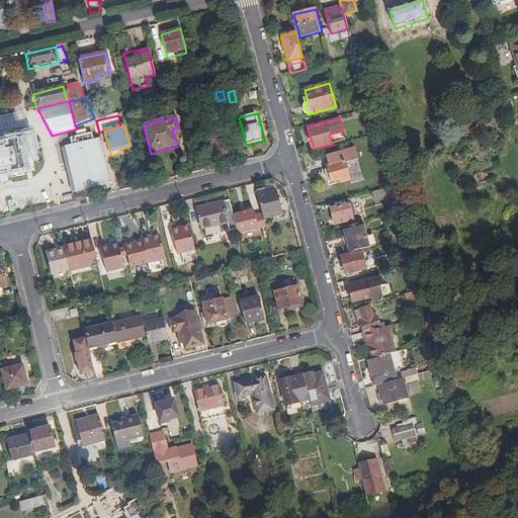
[(375,135),(373,126),(366,128),(369,137),(375,135)]
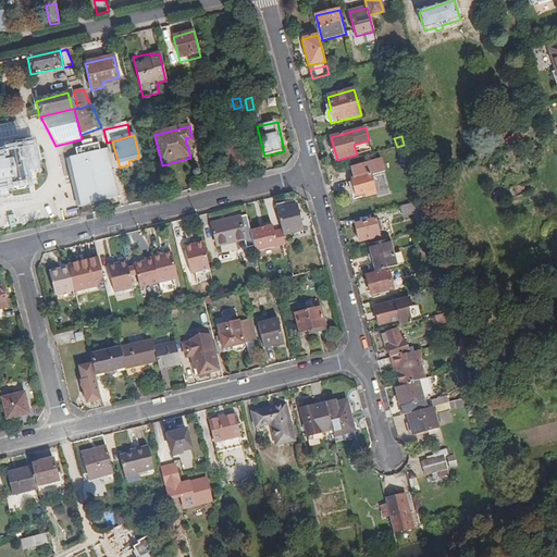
[(246,143),(223,147),(227,170),(250,164),(246,143)]
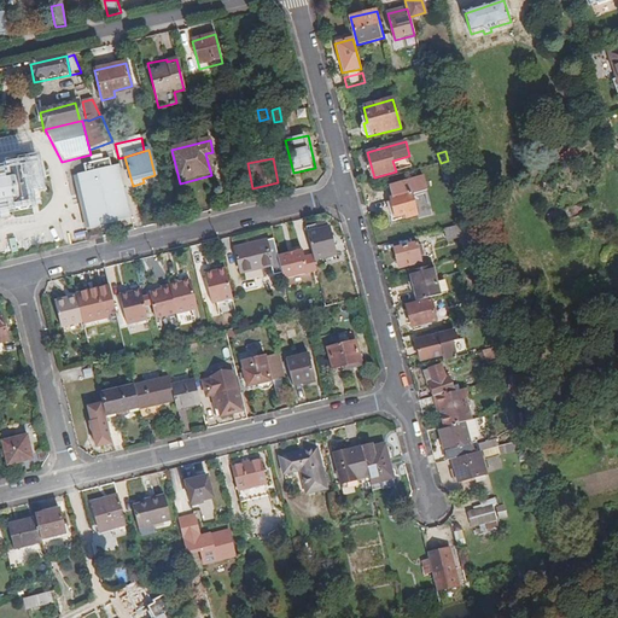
[(79,178),(92,231),(133,221),(121,168),(112,170),(111,161),(85,167),(87,176),(79,178)]
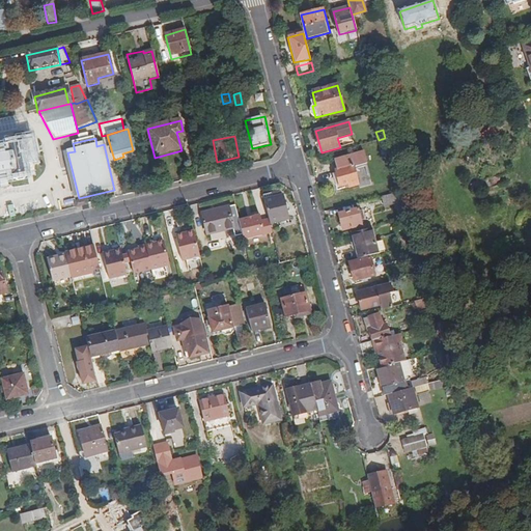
[(26,174),(27,174),(25,164),(36,162),(31,139),(20,141),(20,140),(5,143),(6,148),(0,149),(0,178),(12,177),(14,178),(18,182),(23,180),(26,175),(26,174)]
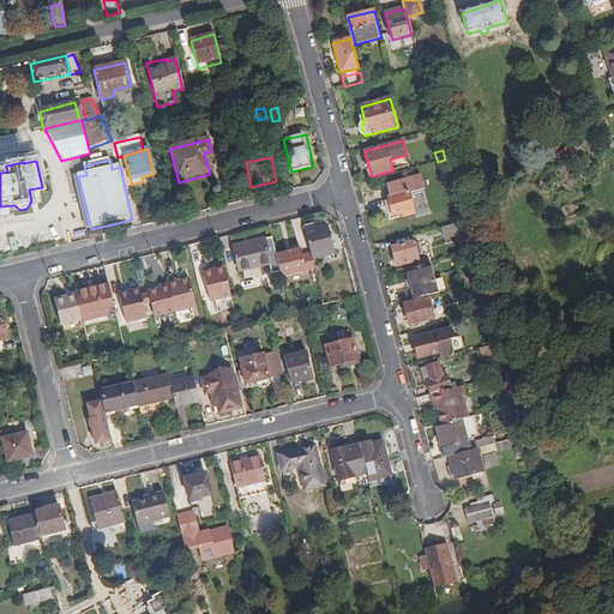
[(91,229),(78,176),(74,178),(86,230),(91,229)]
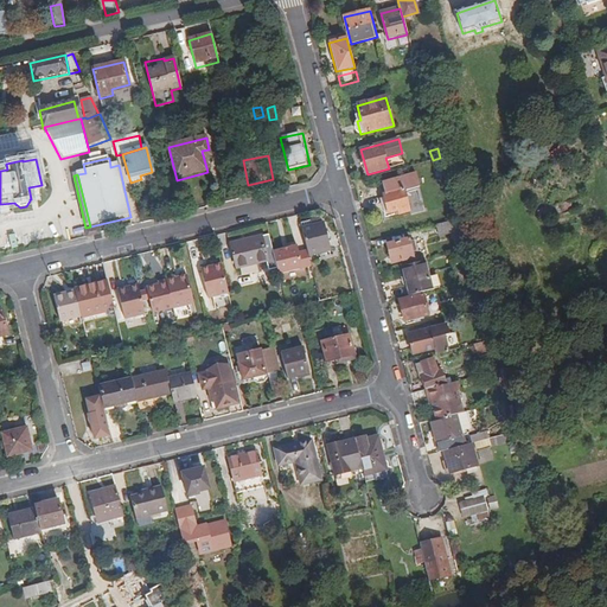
[(402,177),(384,181),(387,192),(384,193),(388,212),(398,210),(400,213),(410,210),(402,177)]
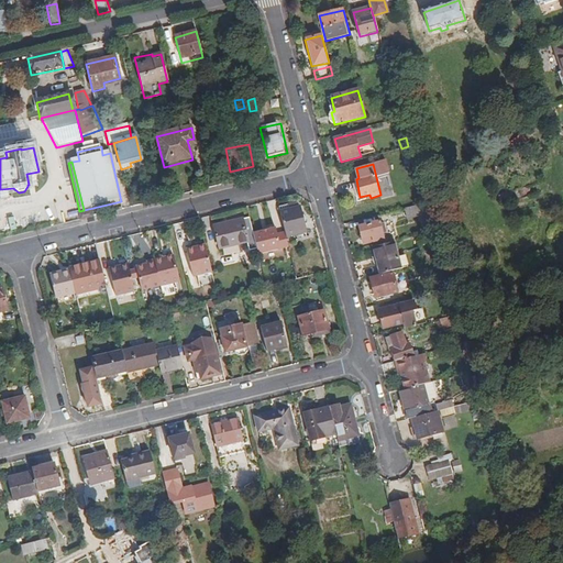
[(295,206),(278,210),(285,236),(285,239),(305,233),(298,210),(296,211),(295,206)]
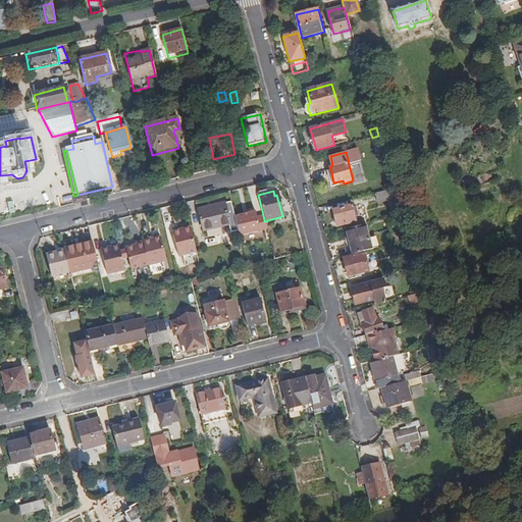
[(392,191),(375,195),(377,203),(394,199),(392,191)]
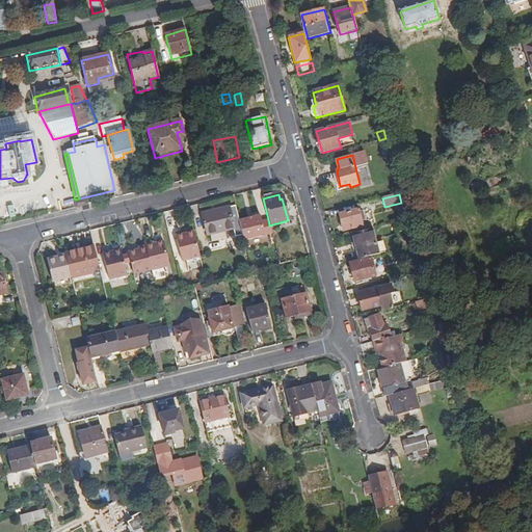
[(86,200),(75,203),(76,208),(87,206),(86,200)]
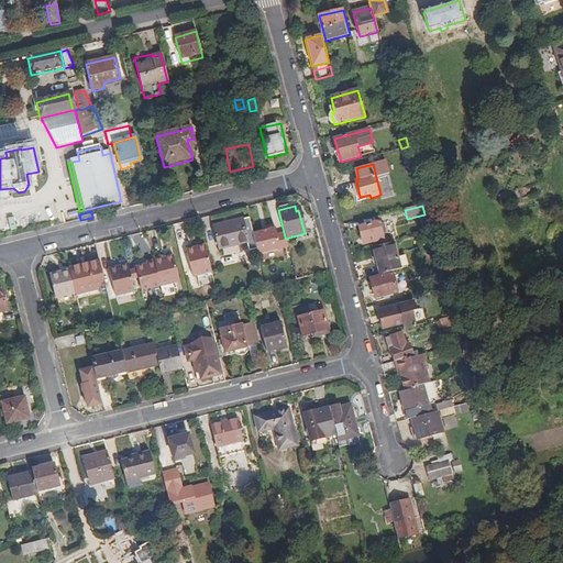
[(249,221),(242,223),(249,245),(251,253),(256,252),(253,236),(249,221)]
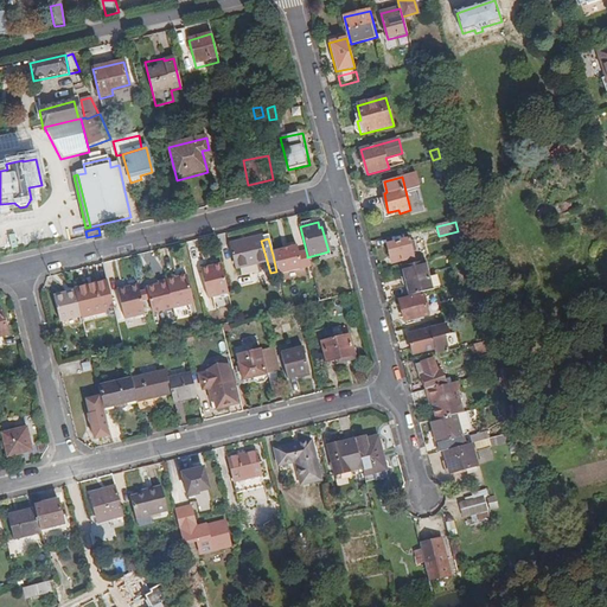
[(408,238),(387,244),(390,257),(401,254),(402,261),(414,257),(408,238)]
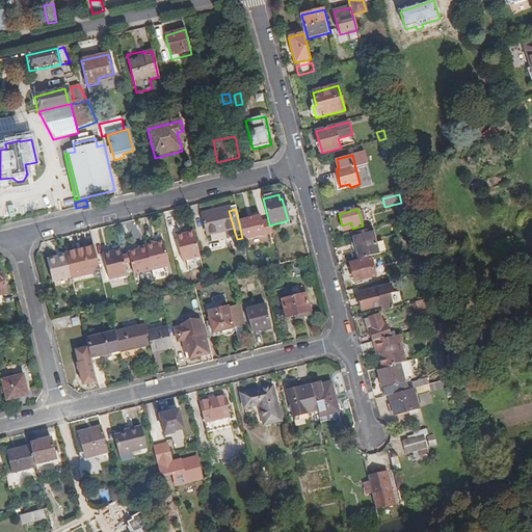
[(229,211),(203,217),(209,239),(211,238),(223,235),(235,232),(229,211)]
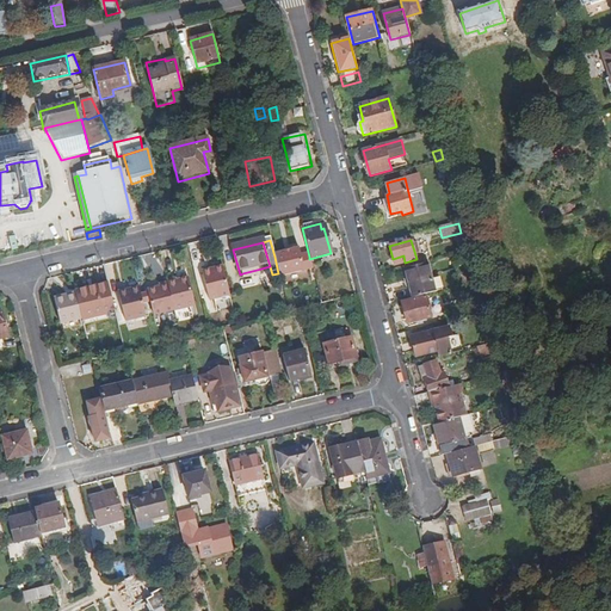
[(298,251),(275,257),(278,273),(281,279),(313,272),(309,259),(309,257),(301,258),(298,251)]
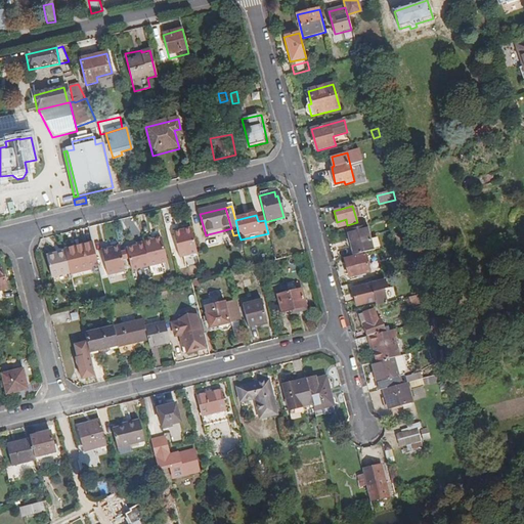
[(403,226),(401,216),(395,217),(398,227),(403,226)]
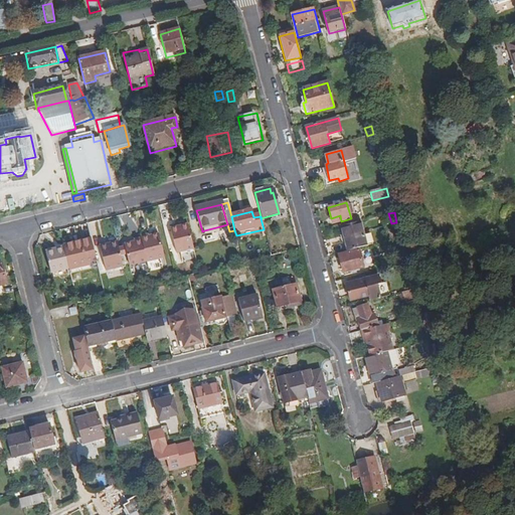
[(360,221),(341,227),(348,251),(372,243),(370,233),(364,234),(360,221)]
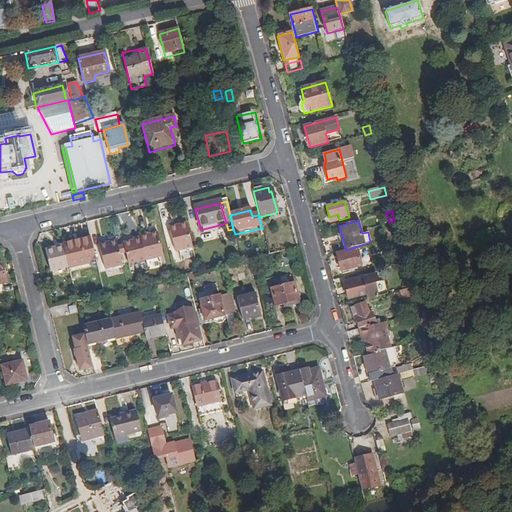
[(193,248),(186,225),(169,229),(176,253),(193,248)]
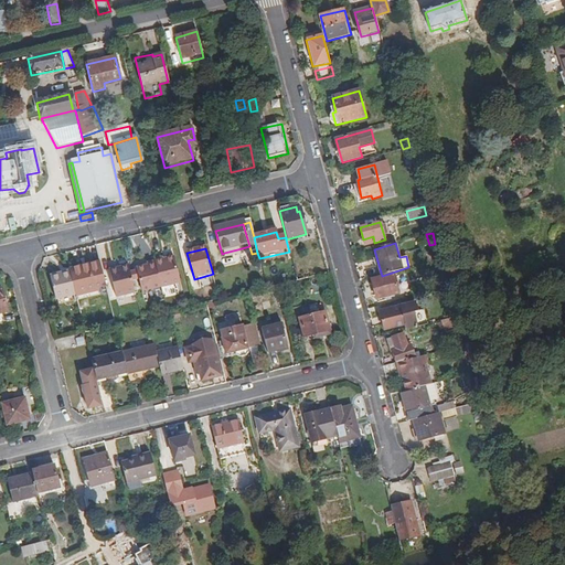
[(237,249),(224,253),(225,259),(238,256),(237,249)]
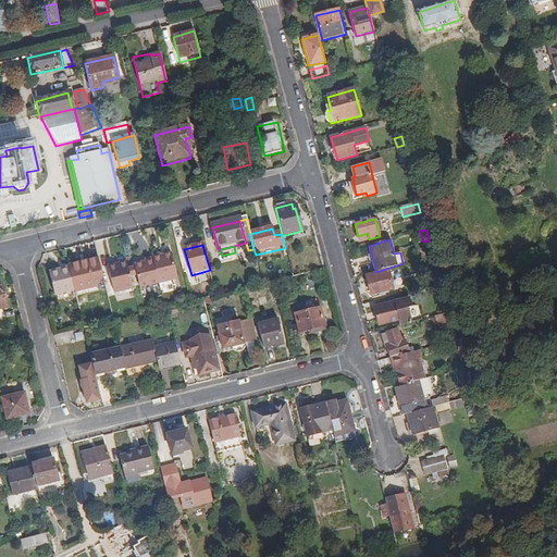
[(151,257),(151,259),(159,291),(159,292),(178,286),(171,255),(160,257),(159,256),(151,257)]
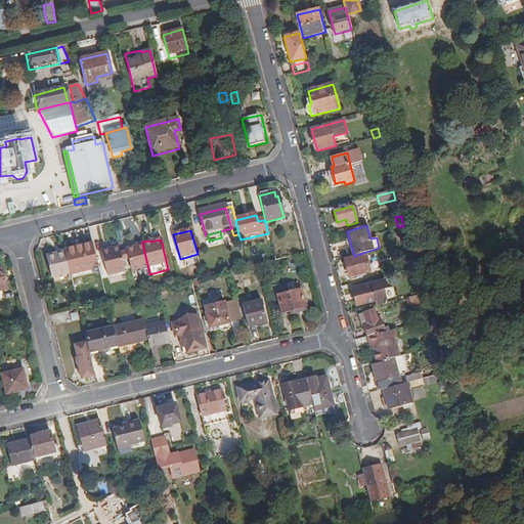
[(98,269),(92,247),(91,244),(63,250),(64,252),(70,273),(71,279),(91,273),(90,271),(98,269)]
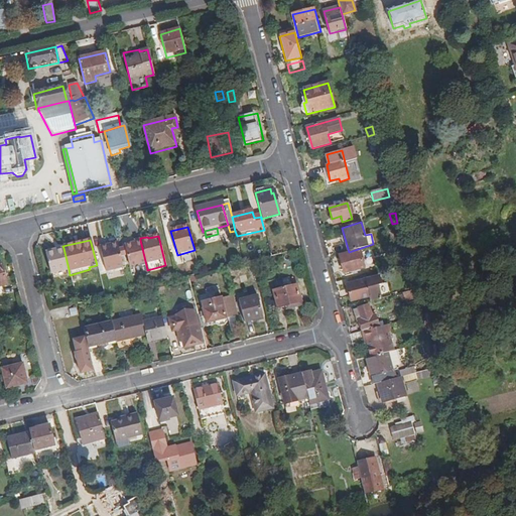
[(124,249),(118,250),(121,263),(127,262),(130,273),(147,269),(140,240),(133,242),(133,244),(123,246),(124,249)]
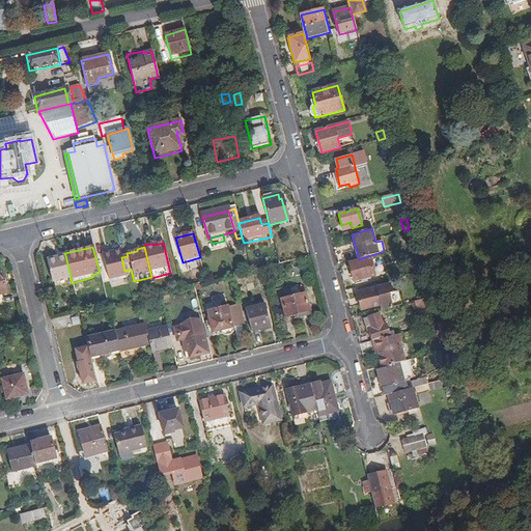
[(71,277),(65,255),(47,260),(53,287),(68,284),(67,278),(71,277)]
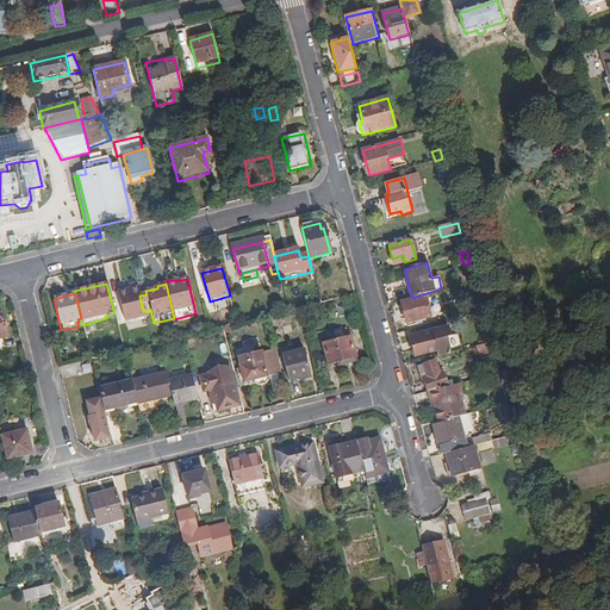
[(139,296),(118,300),(125,330),(147,324),(143,311),(139,296)]
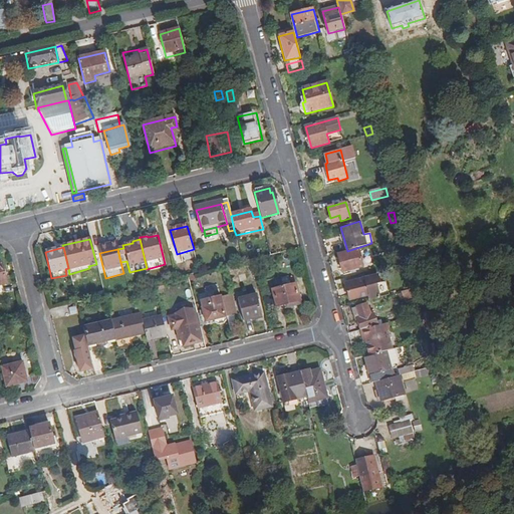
[(358,249),(338,255),(343,272),(362,267),(358,249)]
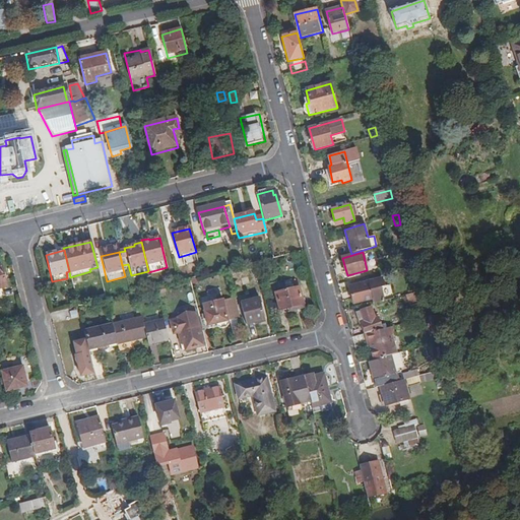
[(382,278),(349,286),(353,304),(373,299),(374,304),(384,301),(380,287),(384,285),(382,278)]
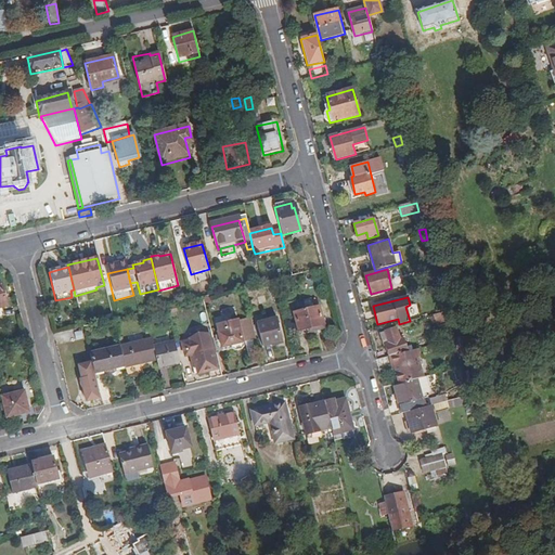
[(302,336),(323,330),(317,307),(294,313),(298,333),(301,332),(302,336)]
